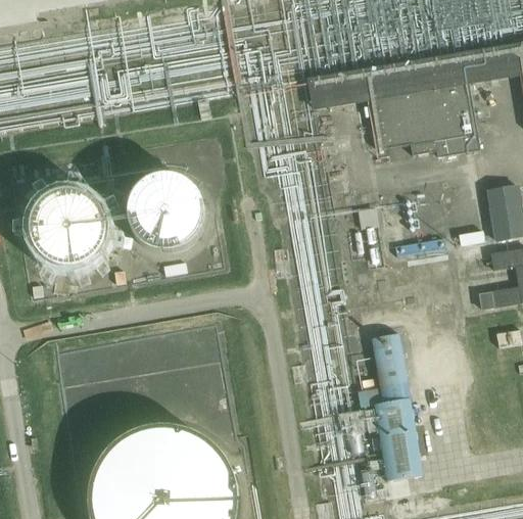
[(522,45),(308,81),(313,109),(367,101),(375,151),(411,145),(413,154),(437,150),(438,157),(480,150),(469,84),(522,76),(522,79),(522,45)]
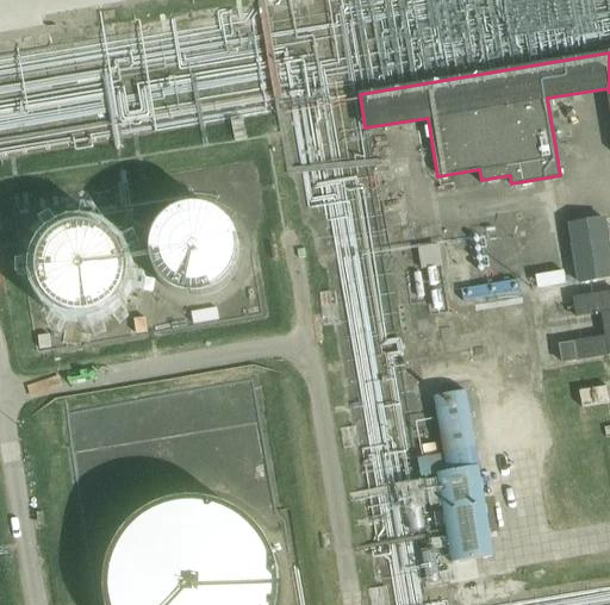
[(240,254),(240,253),(238,243),(236,235),(231,226),(224,219),(217,213),(209,210),(199,207),(192,207),(182,210),(175,212),(168,216),(162,220),(156,230),(153,237),(150,245),(149,254),(150,263),(154,270),(159,280),(163,286),(172,291),(179,295),(188,298),(195,298),(206,297),(213,293),(222,288),(226,284),(231,278),(236,270),(238,262),(240,254)]
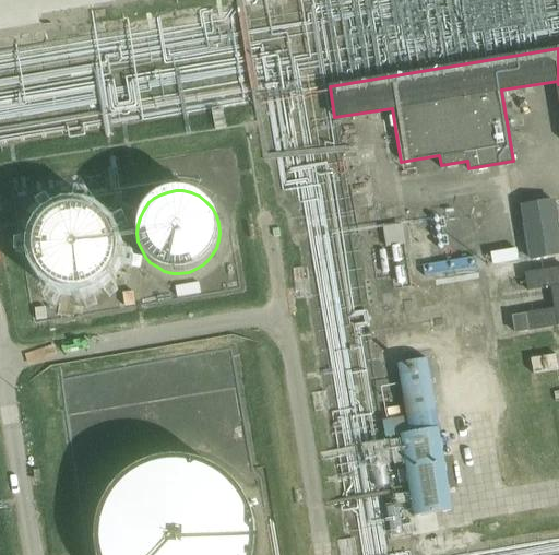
[(521,203),(530,257),(558,252),(558,228),(555,199),(521,203)]
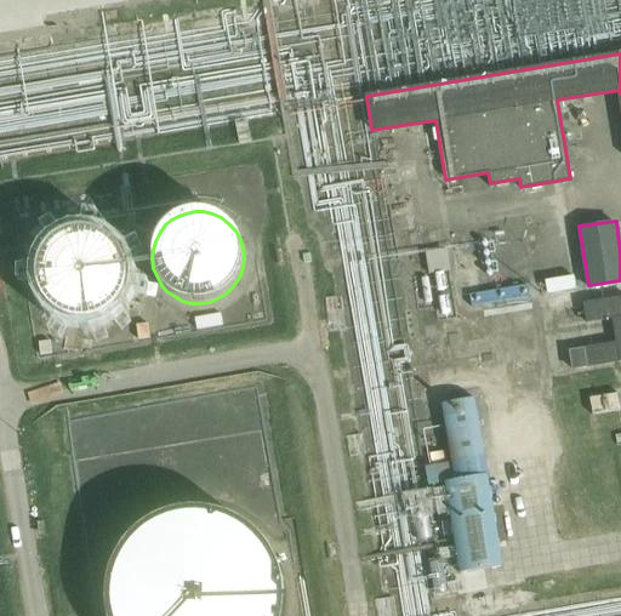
[(127,278),(126,268),(123,258),(118,250),(112,243),(104,238),(96,234),(86,232),(79,232),(69,233),(61,237),(55,240),(49,245),(43,254),(38,262),(36,271),(35,279),(36,289),(39,296),(45,304),(50,311),(58,317),(66,320),(75,323),(83,323),(93,321),(101,319),(109,313),(114,309),(119,303),(123,296),(126,287),(127,278)]
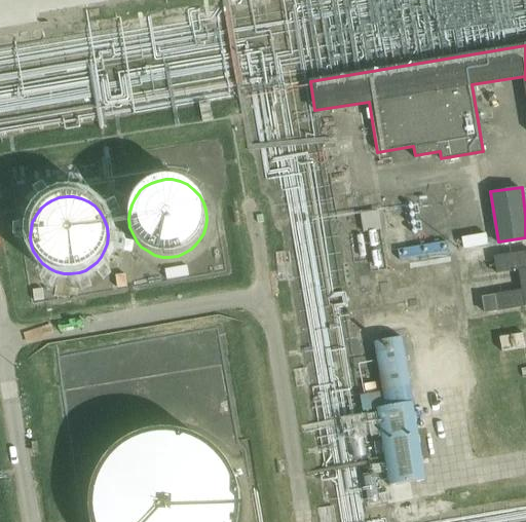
[(362,213),(365,230),(380,228),(377,210),(362,213)]
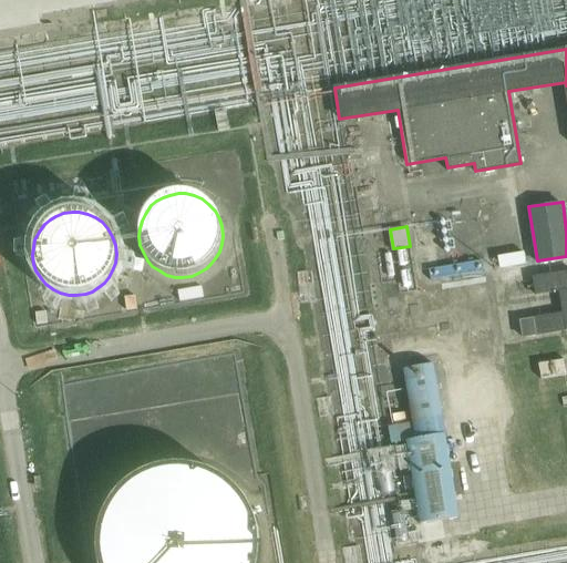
[(566,328),(566,270),(534,277),(536,293),(558,289),(562,313),(534,317),(521,319),(524,336),(536,334),(566,328)]
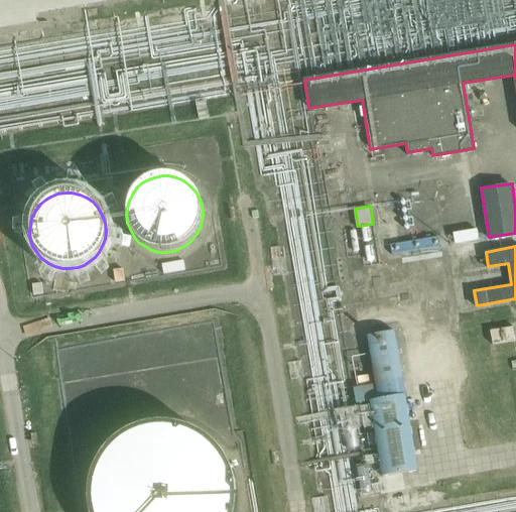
[(369,333),(381,397),(405,393),(394,328),(369,333)]
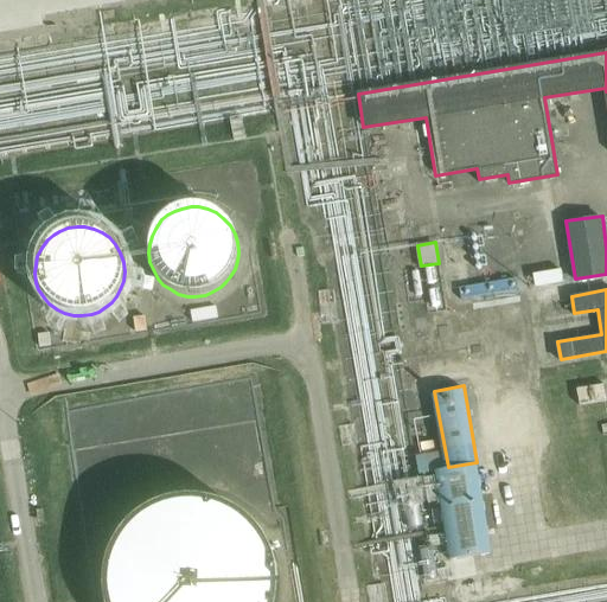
[(492,551),(477,462),(448,467),(435,469),(451,558),(492,551)]
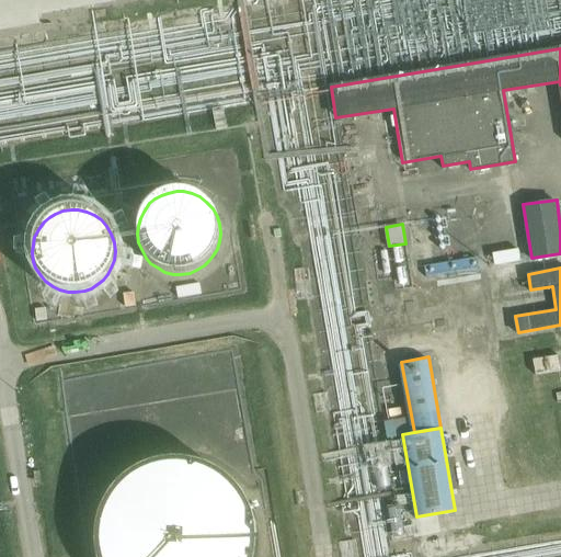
[(258,556),(260,541),(259,522),(252,504),(242,488),(230,475),(214,465),(196,458),(179,456),(160,457),(142,464),(126,473),(113,486),(103,501),(96,519),(94,537),(95,556),(258,556)]
